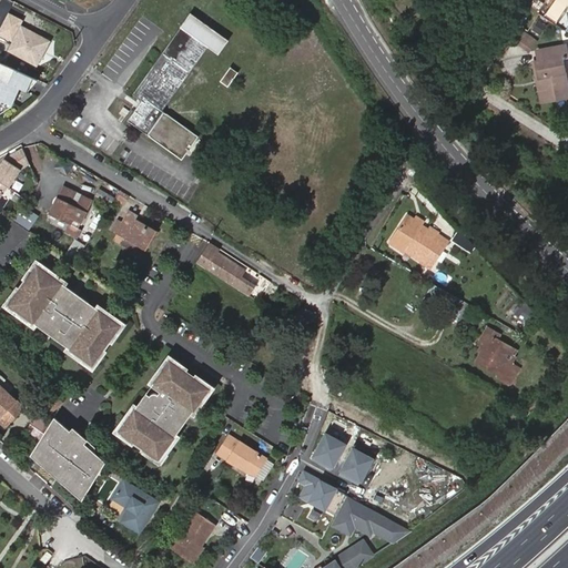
[(229,43),(192,16),(182,29),(208,48),(220,57),(229,43)]
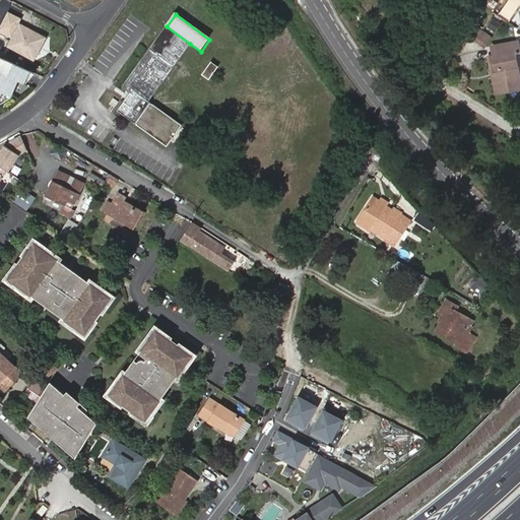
[(485,27),(495,31),(499,22),(490,18),(485,27)]
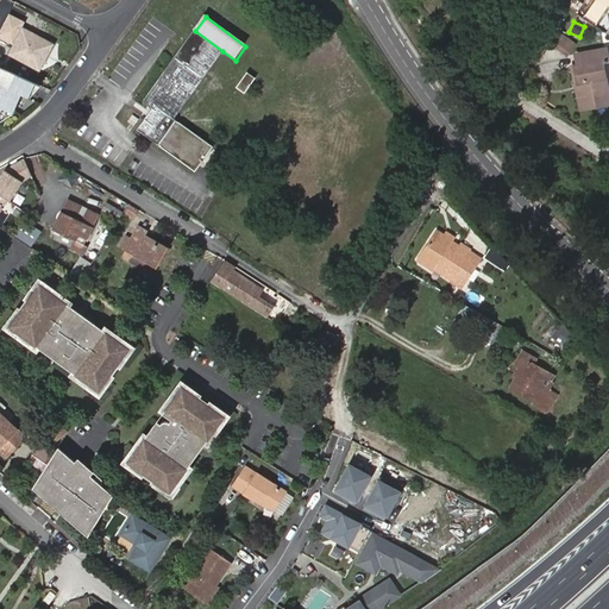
[(42,58),(49,43),(24,30),(11,55),(39,70),(45,60),(42,58)]
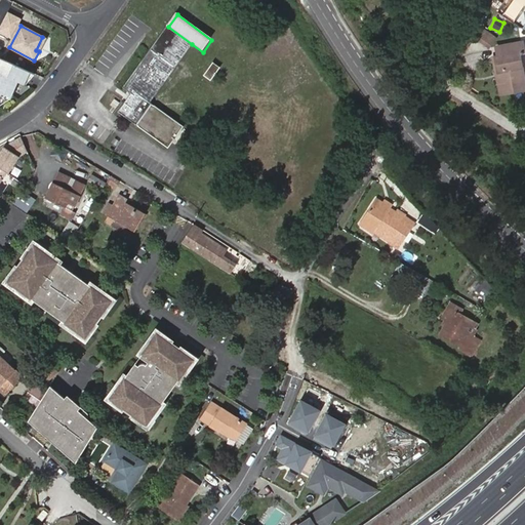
[(192,44),(168,27),(123,88),(131,93),(118,112),(166,145),(169,147),(172,143),(183,129),(184,126),(180,124),(152,105),(150,103),(192,44)]
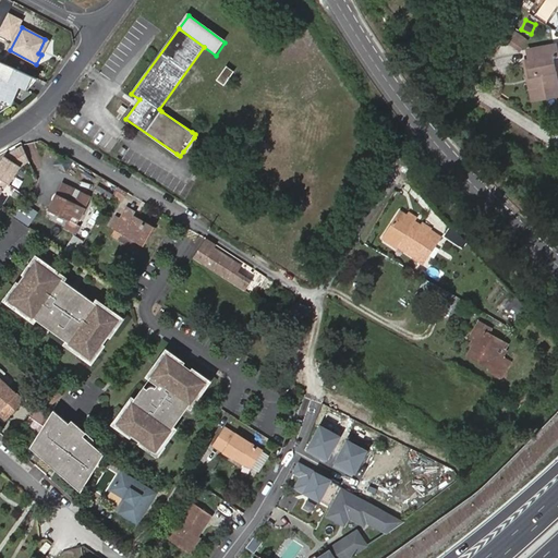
[(513,32),(505,43),(518,51),(526,40),(513,32)]
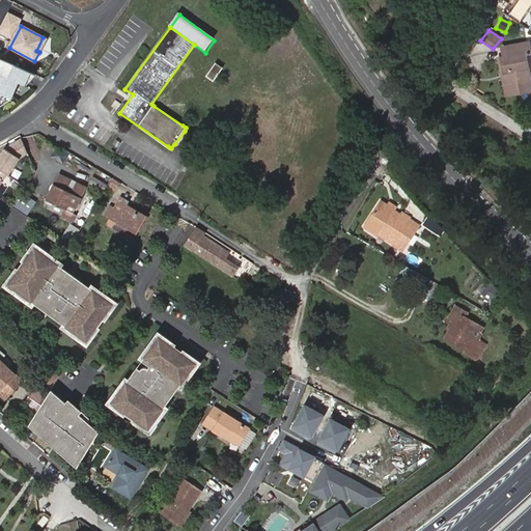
[(46,39),(43,37),(36,51),(39,52),(46,39)]
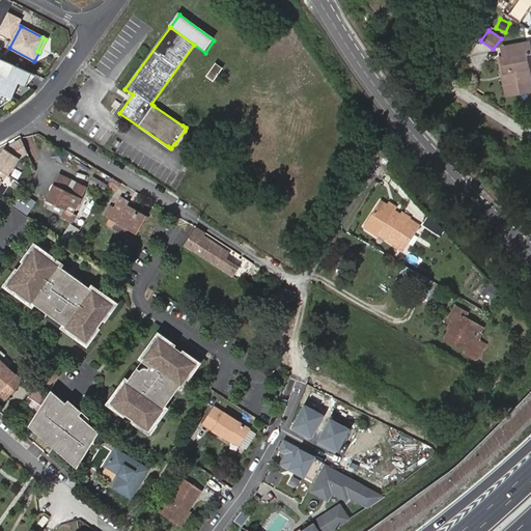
[(509,77),(513,93),(530,89),(530,87),(524,53),(529,52),(527,44),(503,49),(504,57),(503,57),(505,72),(510,71),(511,76),(509,77)]
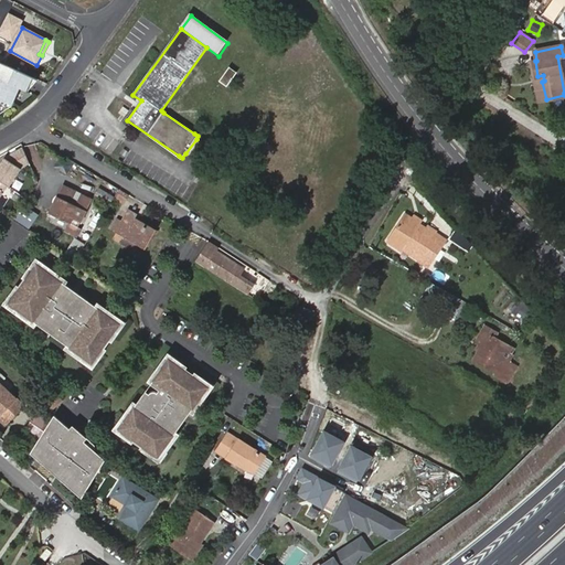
[(539,100),(546,99),(542,82),(544,81),(543,75),(537,76),(535,61),(531,62),(539,100)]
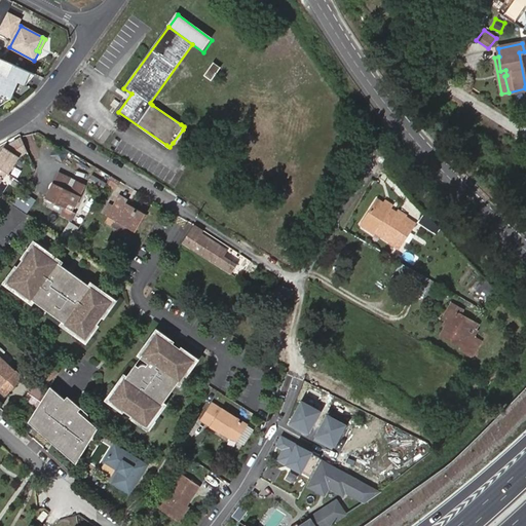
[(0,98),(2,96),(10,99),(17,82),(34,74),(0,59),(0,98)]
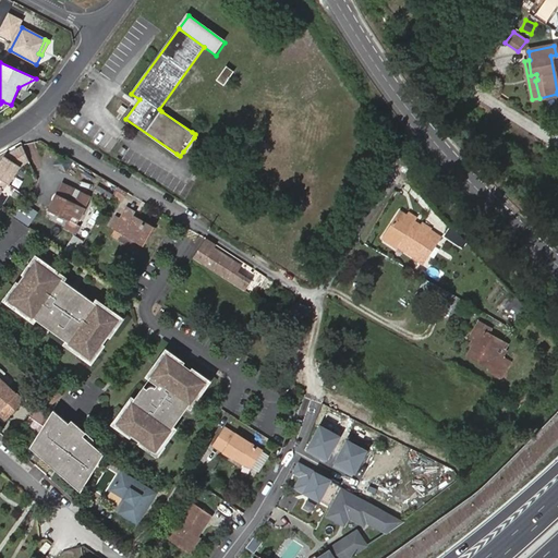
[(217,81),(223,85),(233,72),(226,68),(217,81)]
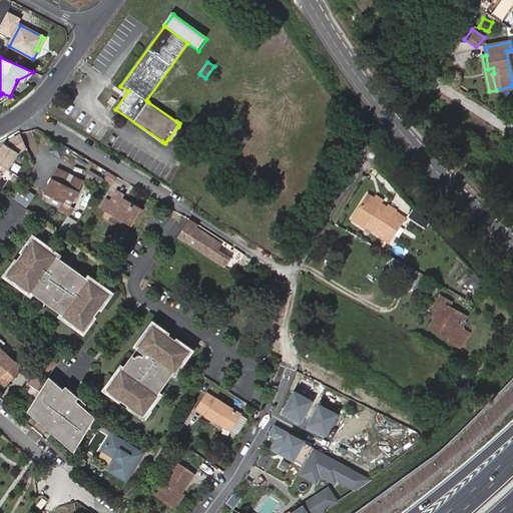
[(112,105),(116,100),(110,96),(106,102),(112,105)]
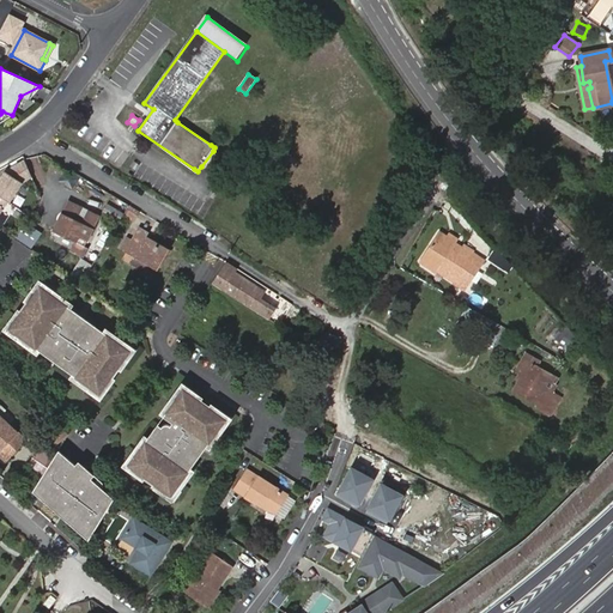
[(0,184),(1,186),(0,187),(0,195),(10,201),(12,204),(24,183),(34,177),(26,161),(6,171),(0,180),(0,184)]
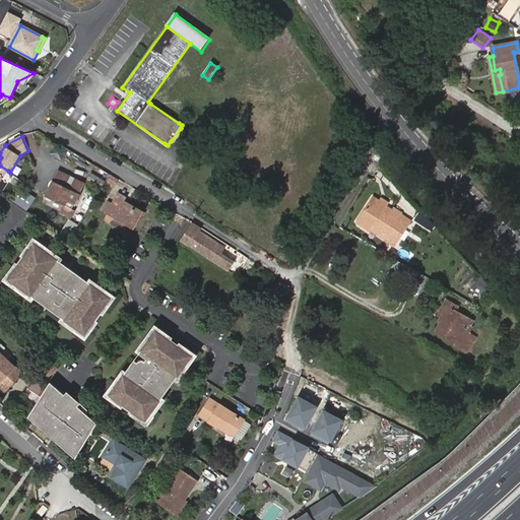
[(91,173),(87,180),(102,189),(106,181),(91,173)]
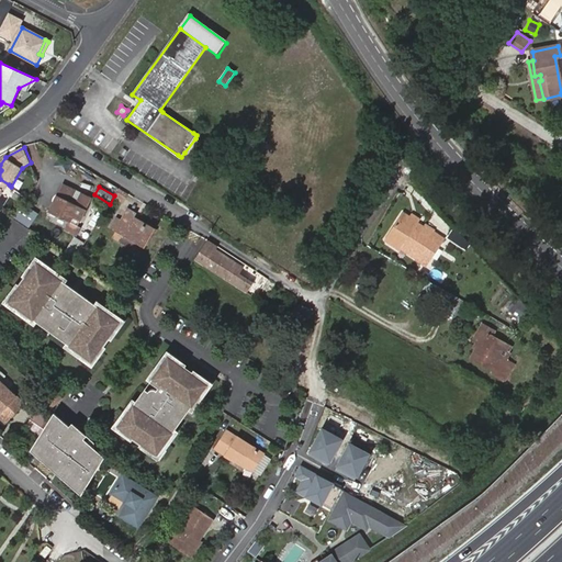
[(70,223),(79,206),(72,203),(77,194),(62,188),(58,195),(59,198),(57,203),(55,202),(49,213),(70,223)]
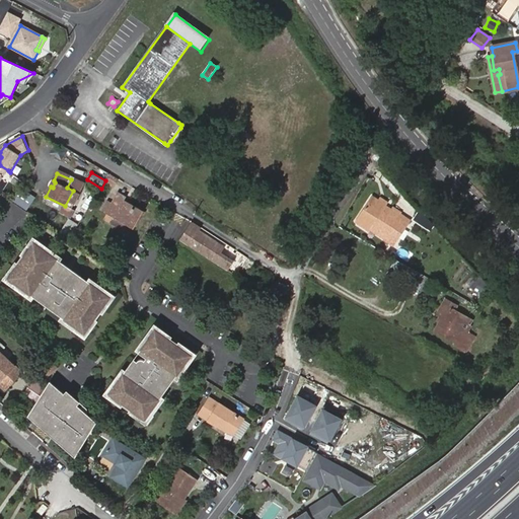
[(78,194),(73,191),(65,206),(71,209),(78,194)]
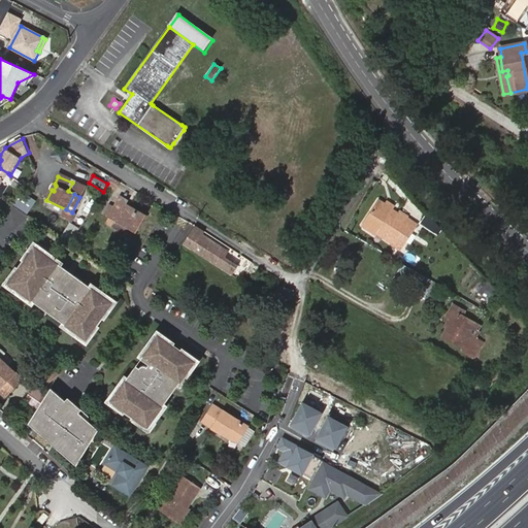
[(122,196),(114,208),(122,212),(126,206),(127,203),(129,201),(122,196)]
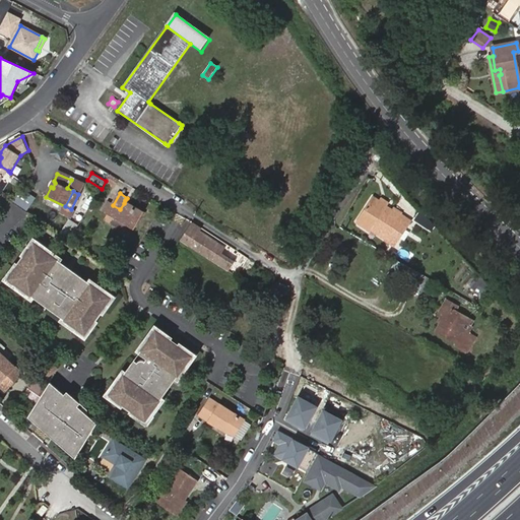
[(388,234),(385,238),(394,244),(405,223),(384,210),(386,206),(373,198),(358,222),(372,231),(375,225),(388,234)]
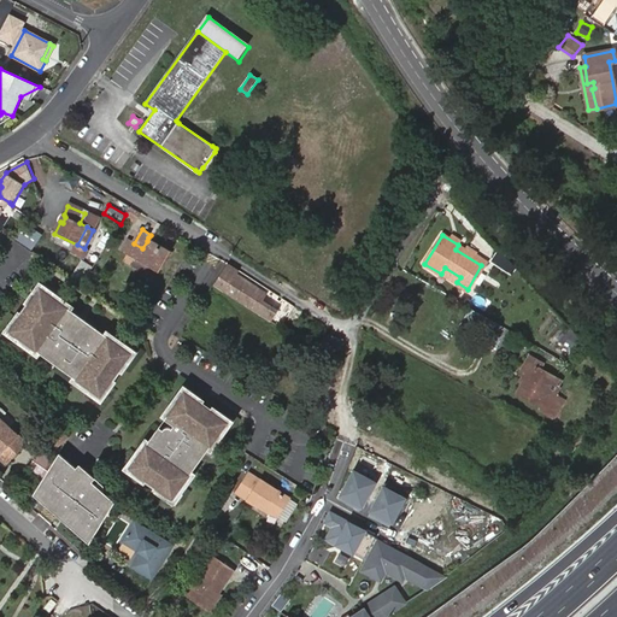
[(142,248),(134,244),(129,240),(122,251),(136,259),(131,265),(145,274),(150,266),(158,272),(170,251),(153,240),(151,244),(147,241),(142,248)]
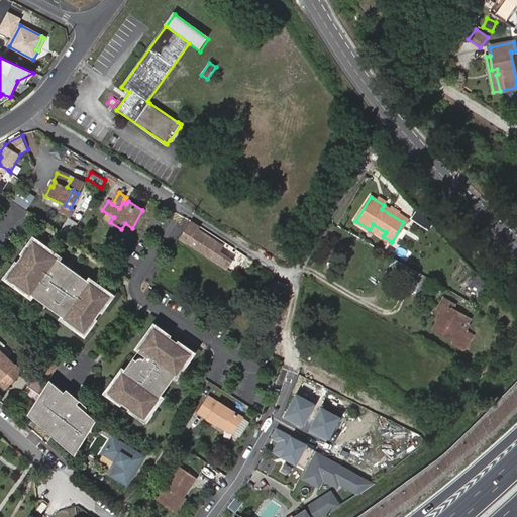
[(67,217),(59,230),(66,234),(74,221),(67,217)]
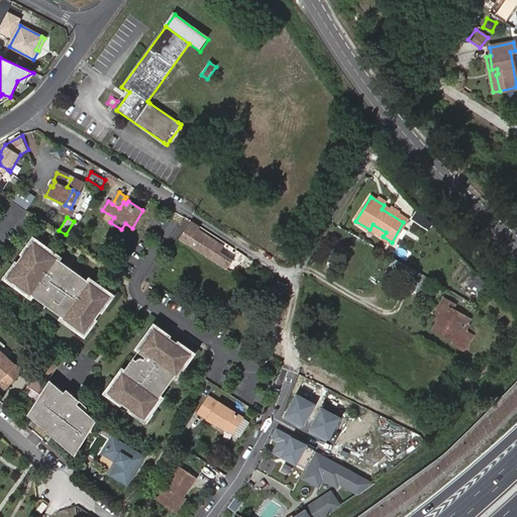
[(190,221),(179,239),(187,245),(226,270),(232,259),(219,250),(223,245),(197,229),(199,226),(190,221)]
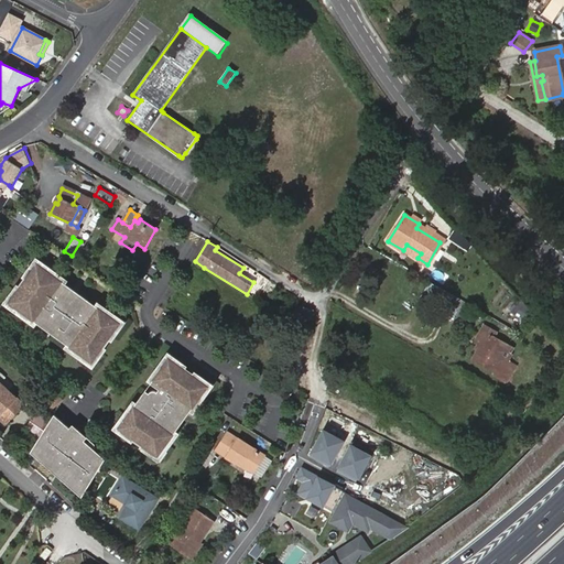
[(403,250),(418,258),(421,253),(407,245),(403,250)]
